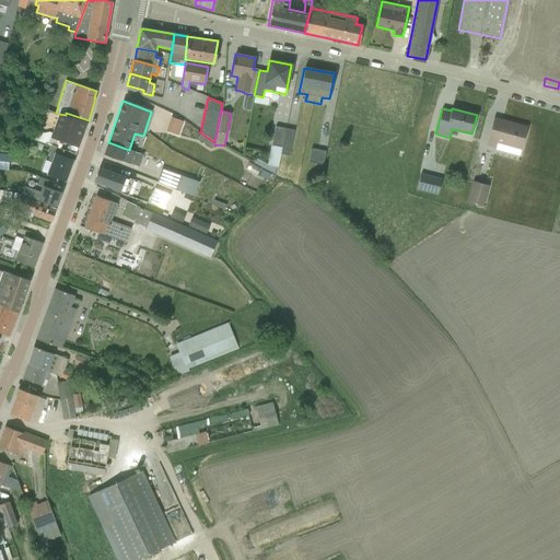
[(49,144),(76,154),(88,123),(66,115),(59,114),(51,133),(49,132),(44,133),(37,130),(35,139),(49,144)]
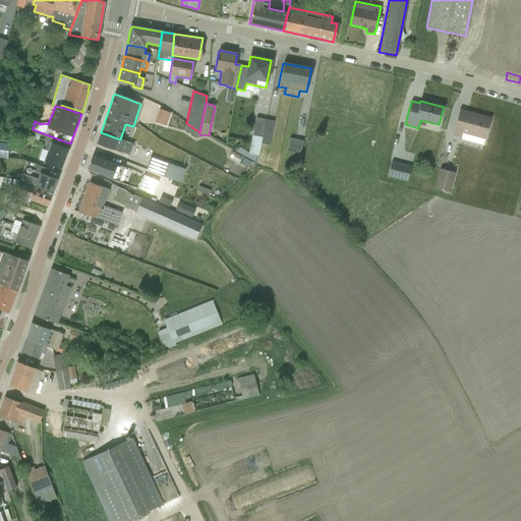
[(156,122),(165,125),(170,113),(161,109),(156,122)]
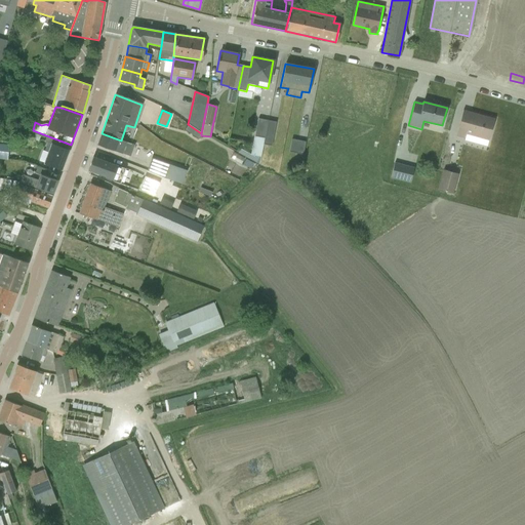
[(486,147),(494,119),(471,113),(462,110),(455,136),(465,138),(465,140),(486,147)]
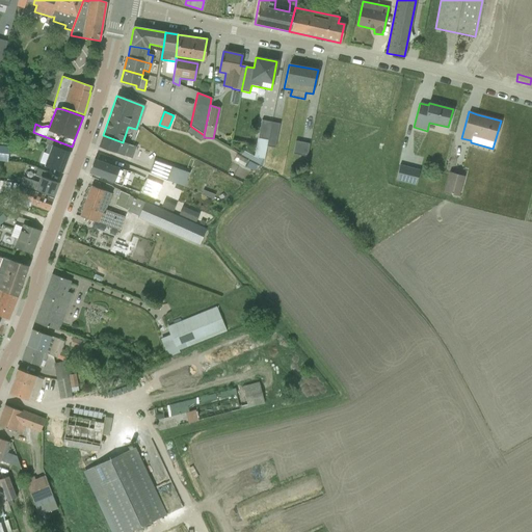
[(258,138),(268,140),(271,123),(261,121),(258,138)]
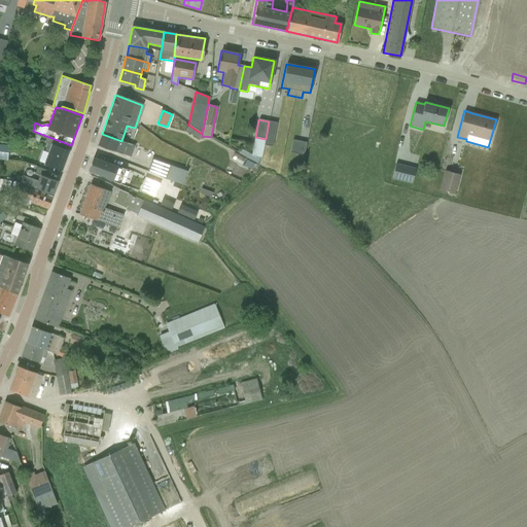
[(269,121),(266,139),(265,144),(272,146),(277,123),(269,121)]
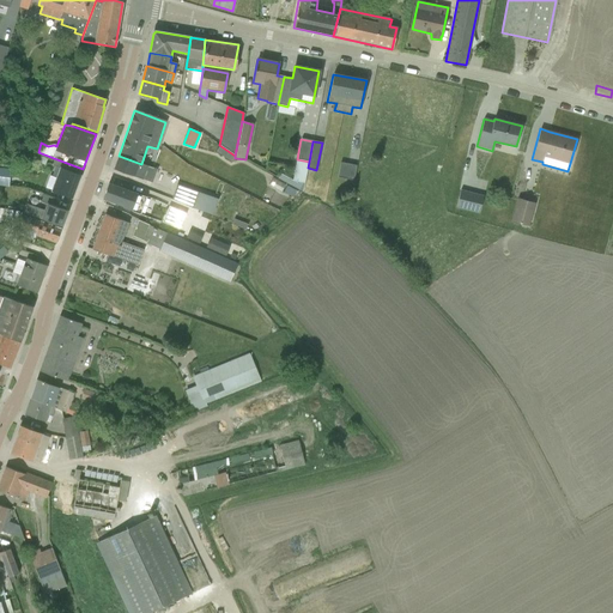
[(231,162),(235,156),(219,145),(216,151),(231,162)]
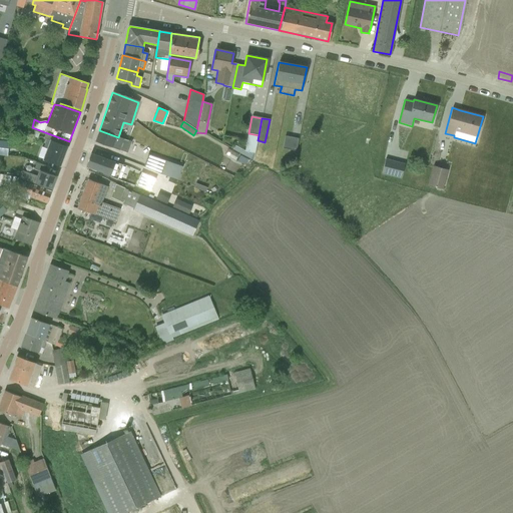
[(118,137),(99,130),(95,141),(127,152),(131,141),(118,137)]
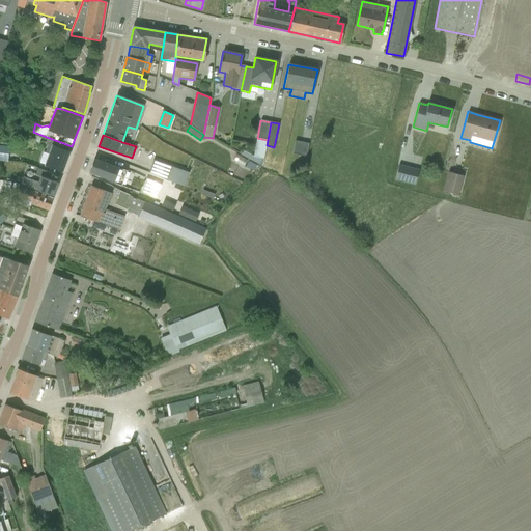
[(62,171),(72,146),(47,137),(45,144),(51,145),(48,154),(43,152),(39,163),(62,171)]
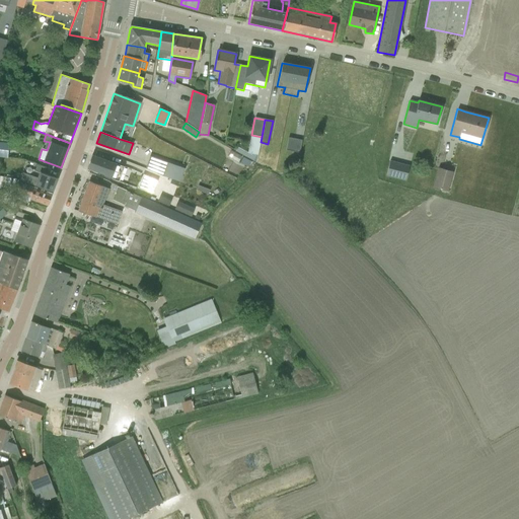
[(261,142),(262,137),(251,135),(247,153),(237,147),(235,151),(256,162),(261,142)]
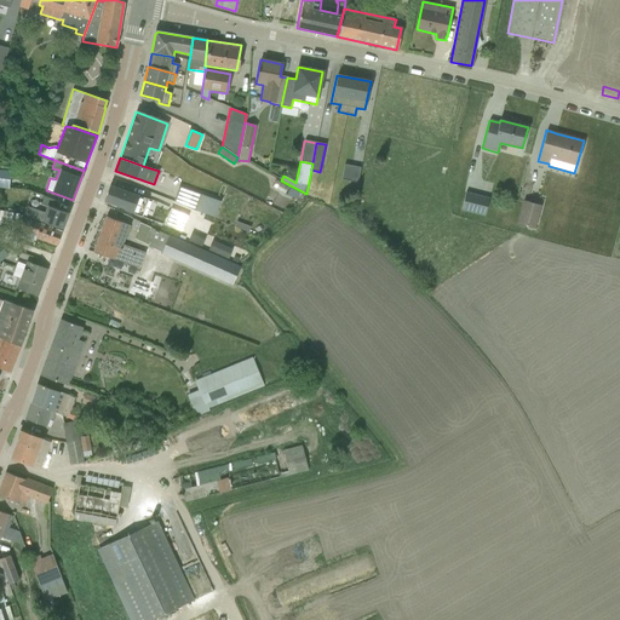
[(340,179),(357,183),(361,168),(344,165),(340,179)]
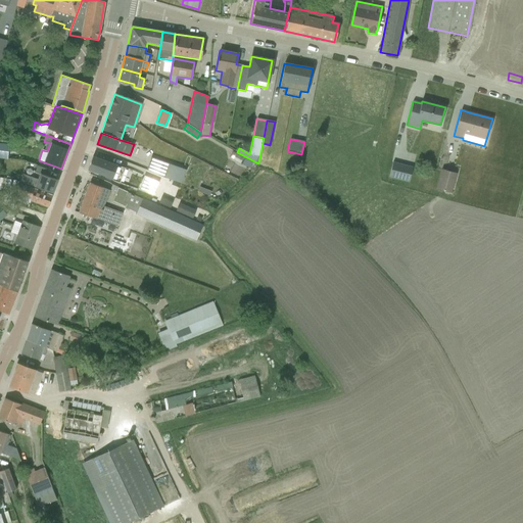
[(9,145),(0,143),(0,157),(7,158),(9,145)]
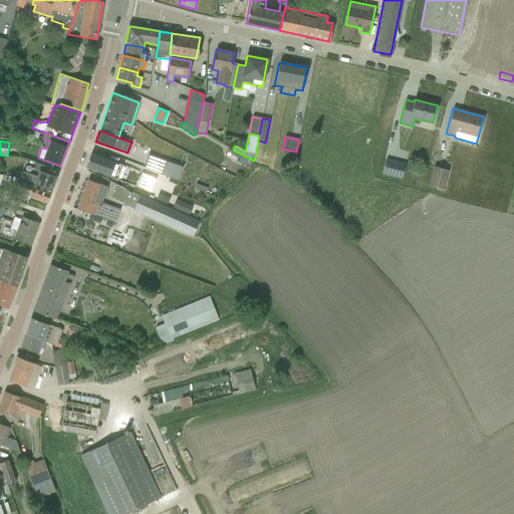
[(122,166),(91,154),(86,167),(117,179),(122,166)]
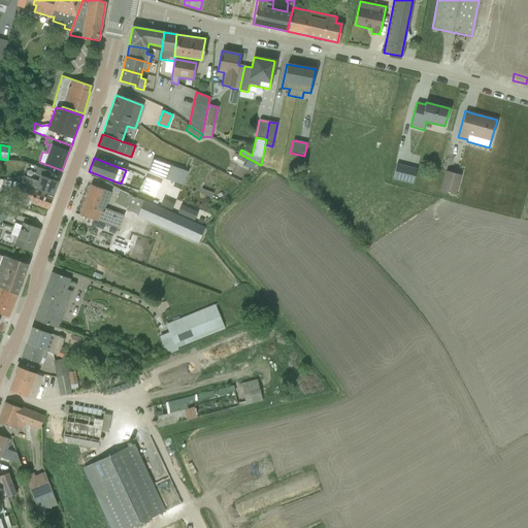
[(153,160),(147,171),(183,185),(188,171),(153,160)]
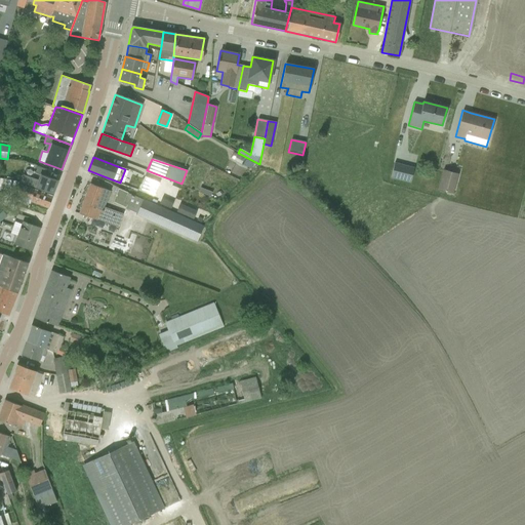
[(414,168),(394,163),(390,177),(410,183),(414,168)]
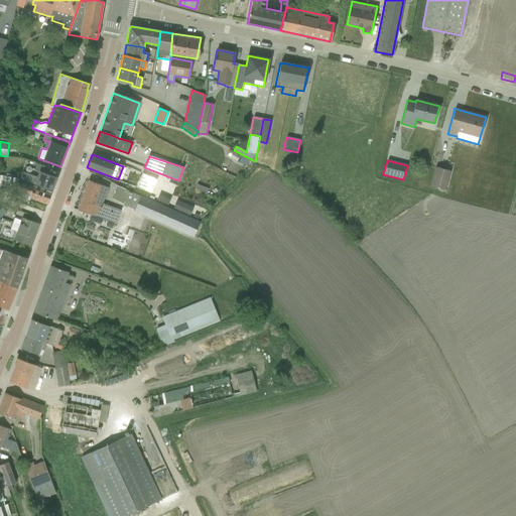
[(22,172),(19,179),(51,190),(56,177),(45,173),(47,167),(35,163),(32,169),(38,171),(36,176),(22,172)]
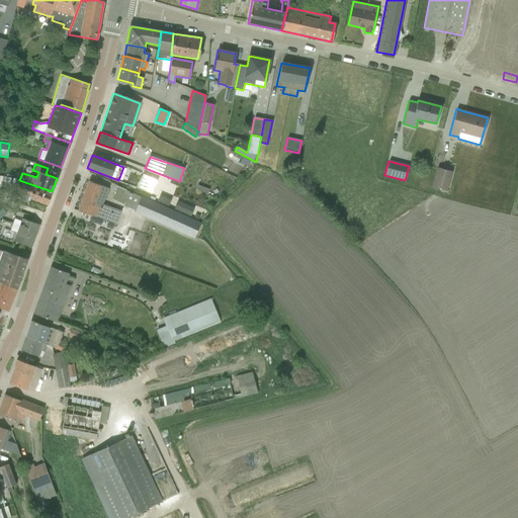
[(216,168),(236,180),(238,174),(225,167),(224,168),(218,164),(216,168)]
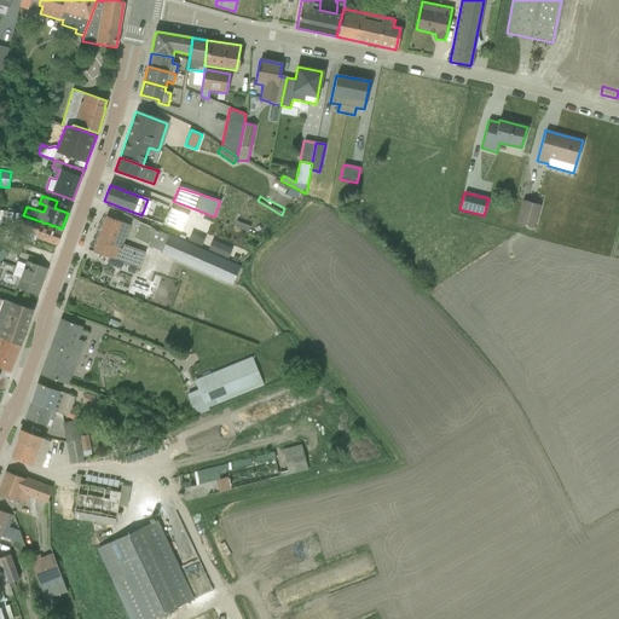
[(533,229),(541,206),(527,201),(522,200),(516,224),(533,229)]
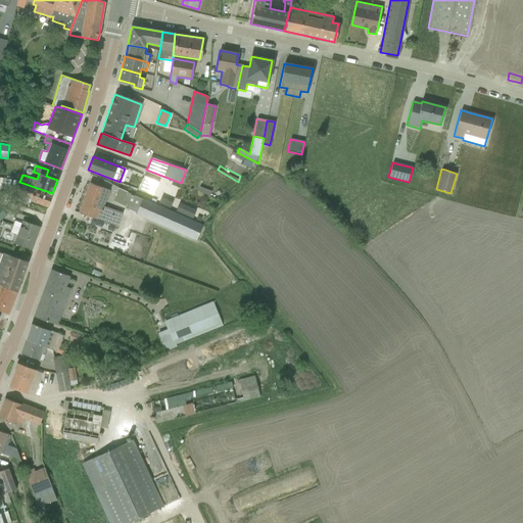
[(138,189),(153,195),(158,182),(143,175),(138,189)]
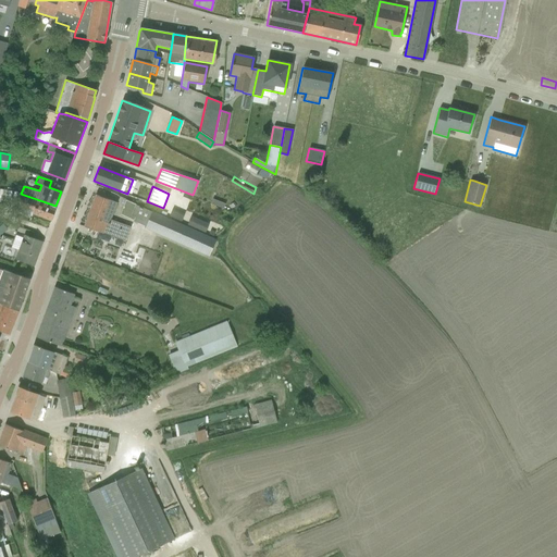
[(0,199),(14,202),(16,192),(0,188),(0,199)]
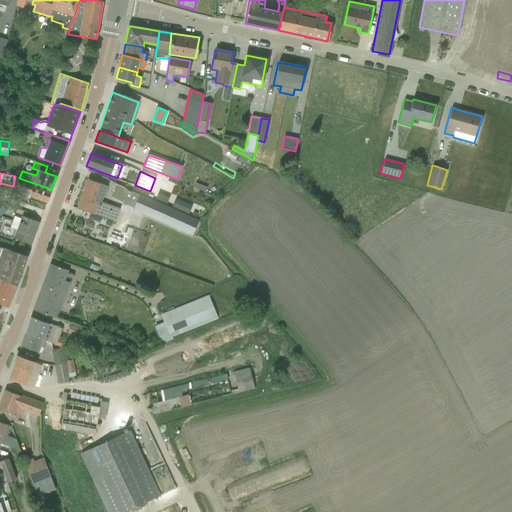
[(17,179),(14,188),(31,194),(30,197),(46,202),(50,191),(17,179)]
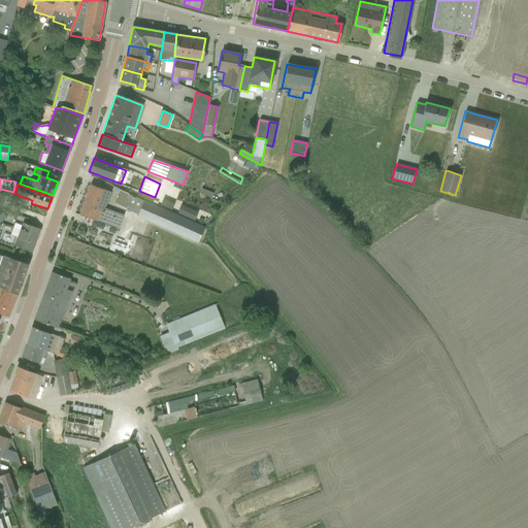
[(91,185),(78,215),(119,229),(124,216),(104,208),(110,192),(91,185)]
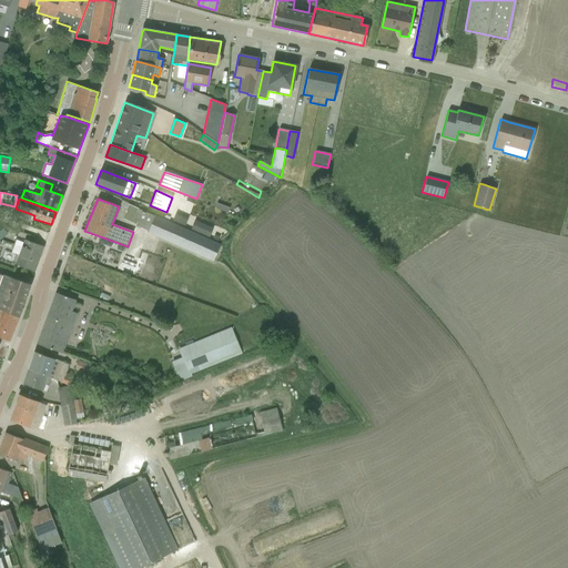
[(227,212),(230,208),(217,203),(215,208),(227,212)]
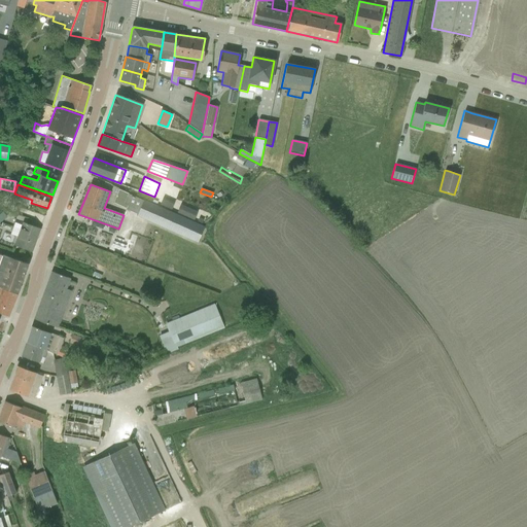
[(32,200),(14,194),(13,200),(30,205),(31,203),(32,200)]
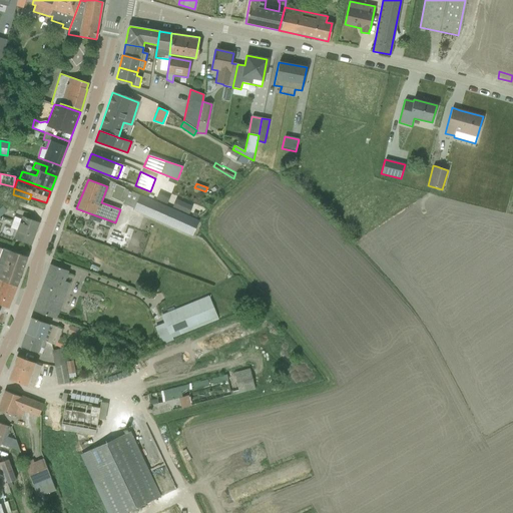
[(199,221),(125,188),(120,198),(124,199),(122,203),(133,208),(132,210),(192,236),(199,221)]
